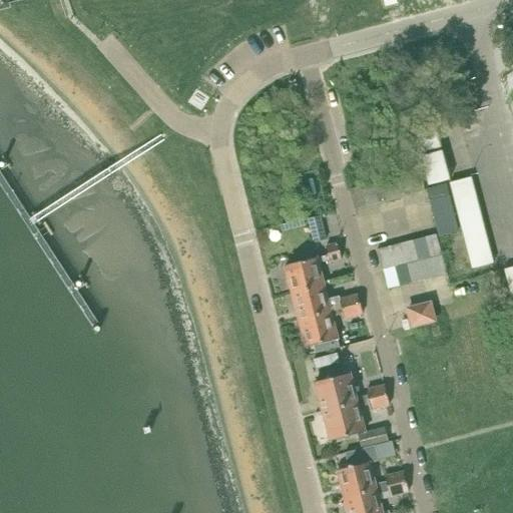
[(412,128),(428,184),(449,178),(433,122),(412,128)]
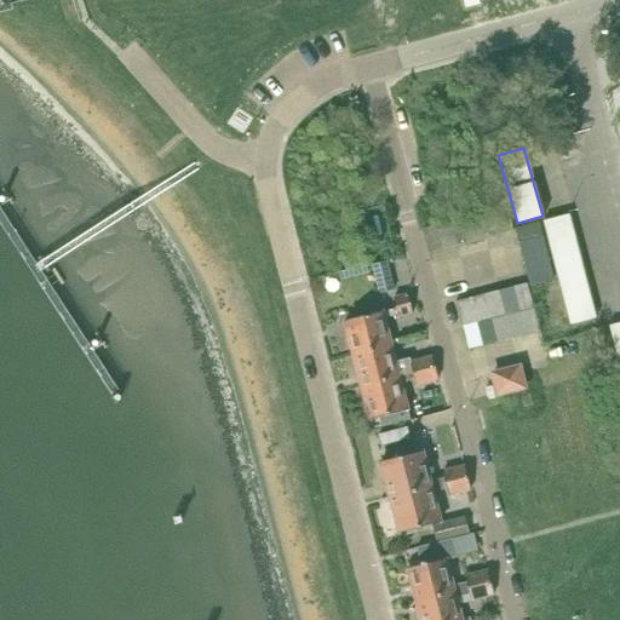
[(506,208),(493,212),(499,235),(512,231),(506,208)]
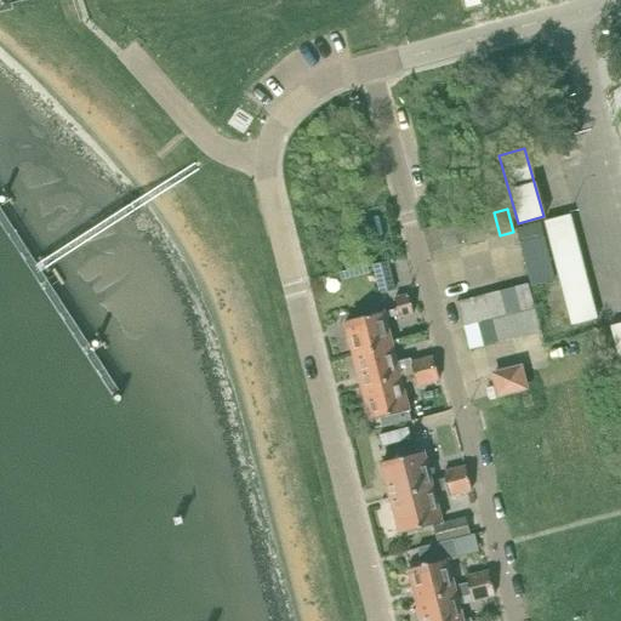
[(494,212),(479,216),(485,239),(500,235),(494,212)]
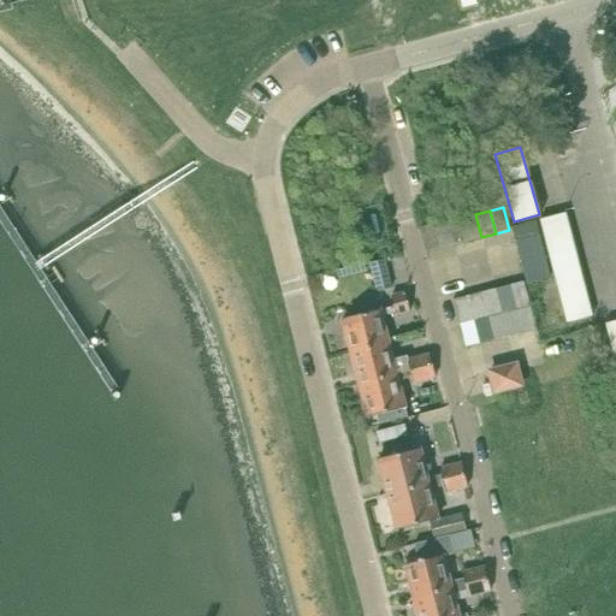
[(592,315),(566,213),(539,219),(566,321),(592,315)]
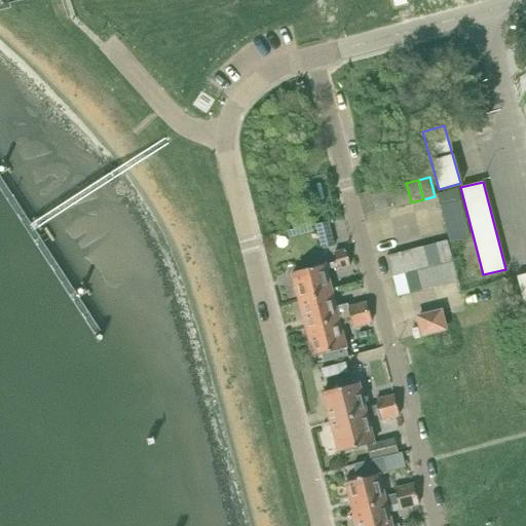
[(406,183),(393,186),(399,205),(411,202),(406,183)]
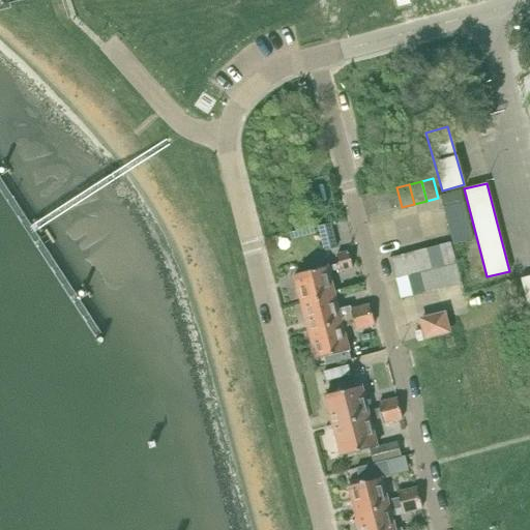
[(396,187),(385,190),(390,210),(402,207),(396,187)]
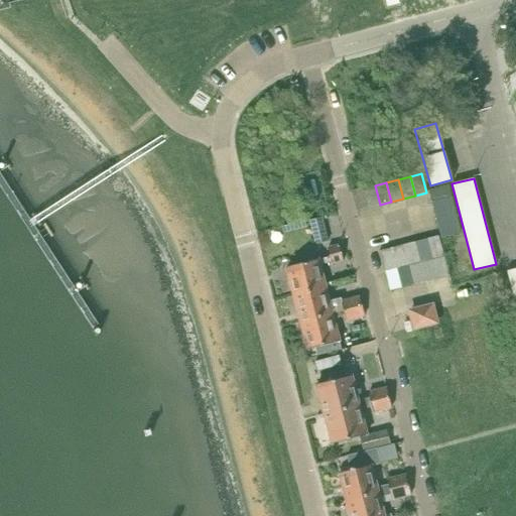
[(450,197),(447,184),(428,189),(431,202),(450,197)]
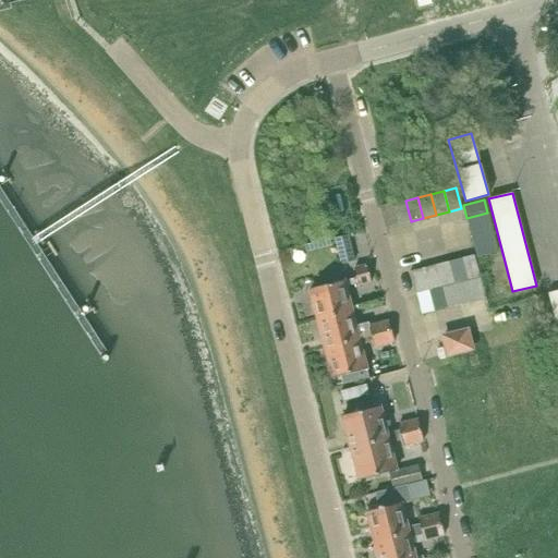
[(405,201),(392,204),(398,225),(411,221),(405,201)]
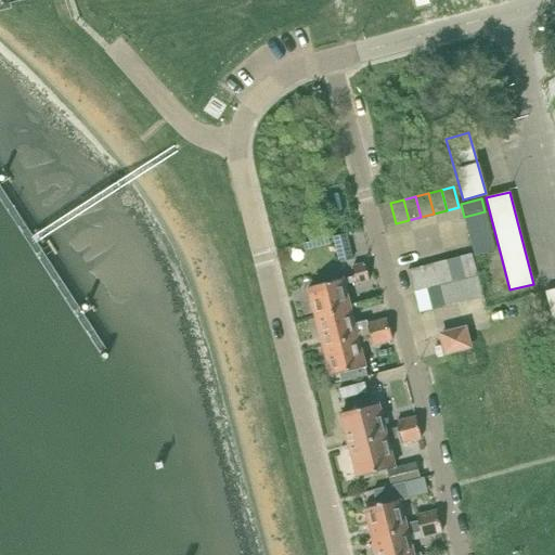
[(390,203),(377,206),(383,228),(396,223),(390,203)]
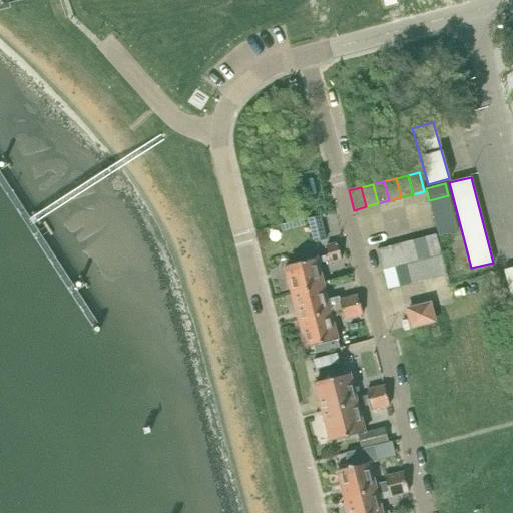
[(451,207),(448,195),(429,200),(432,212),(451,207)]
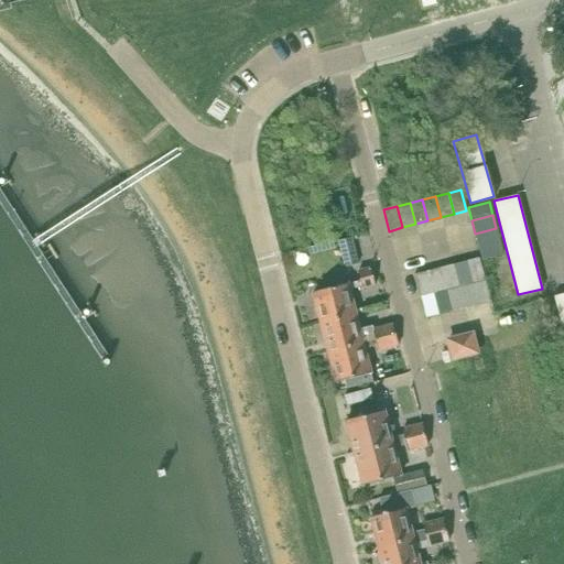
[(496,228),(475,234),(478,246),(499,240),(496,228)]
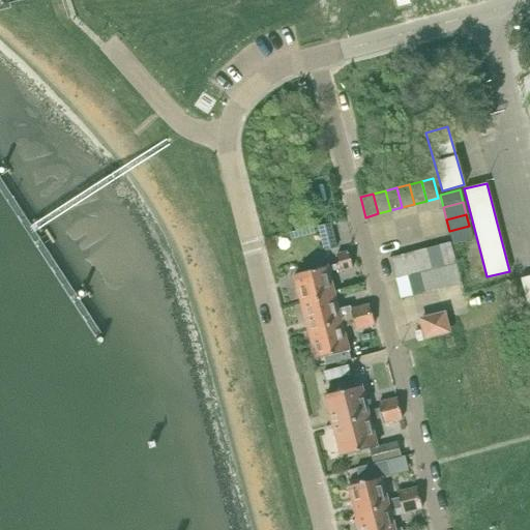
[(330,223),(318,226),(323,251),(336,247),(330,223)]
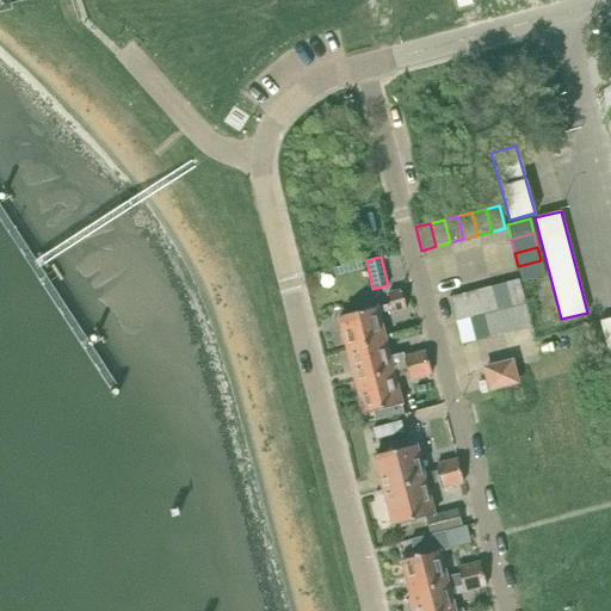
[(541,260),(518,266),(522,281),(544,275),(541,260)]
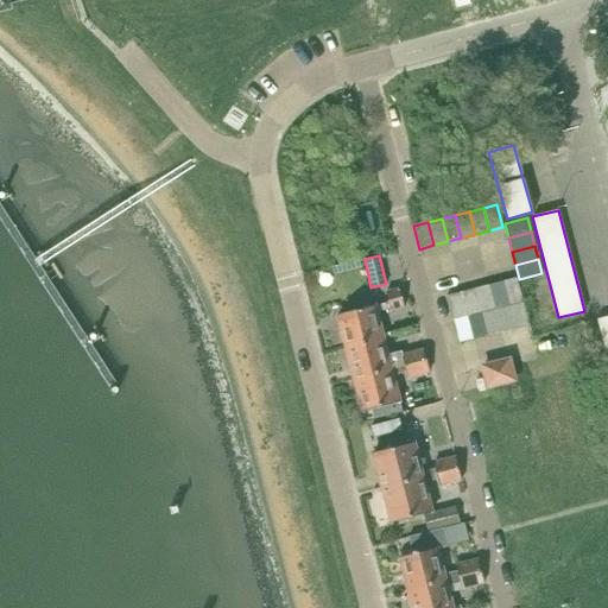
[(523,302),(515,278),(501,282),(507,305),(523,302)]
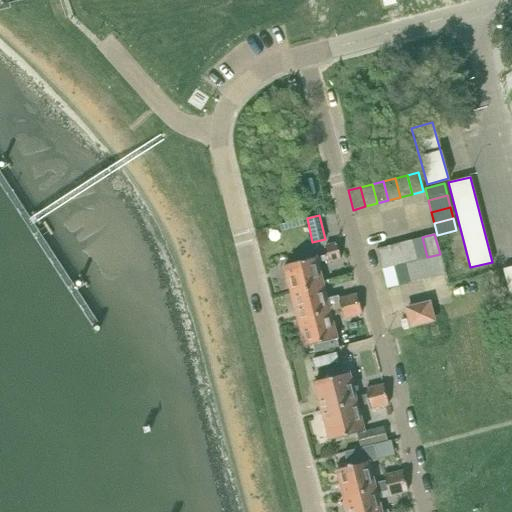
[(422,237),(411,240),(416,260),(427,257),(422,237)]
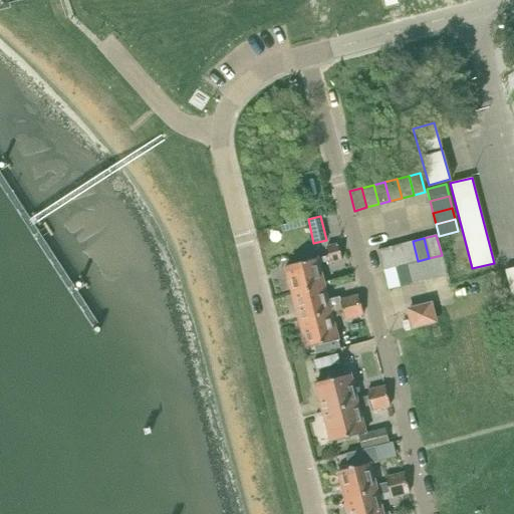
[(413,241),(401,244),(407,264),(418,261),(413,241)]
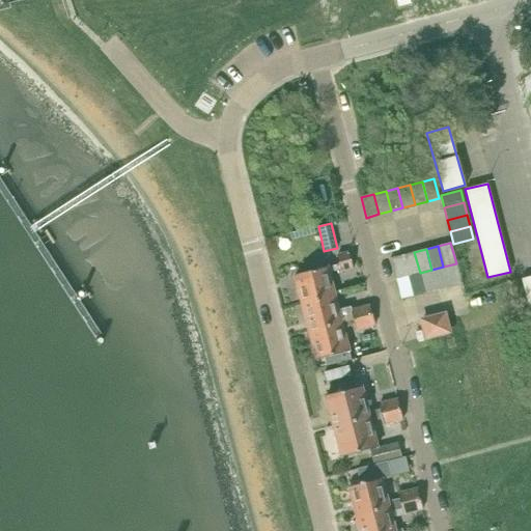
[(295,275),(302,303),(335,295),(329,273),(340,270),(341,271),(353,268),(348,252),(337,255),(339,264),(328,268),(328,267),(295,275)]
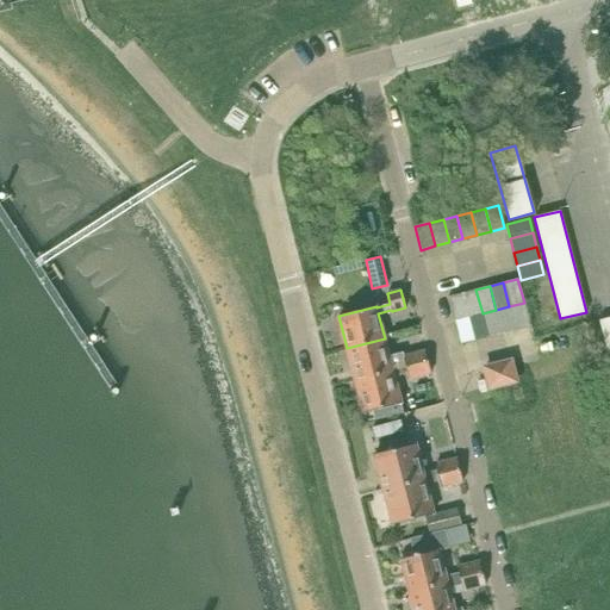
[(475,290),(462,293),(468,317),(483,313),(475,290)]
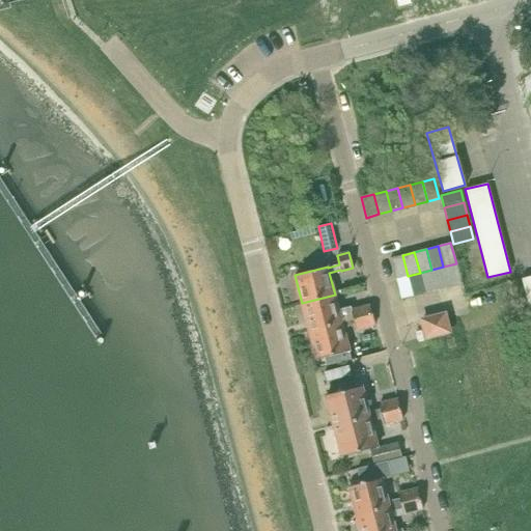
[(402,255),(390,258),(395,279),(408,276),(402,255)]
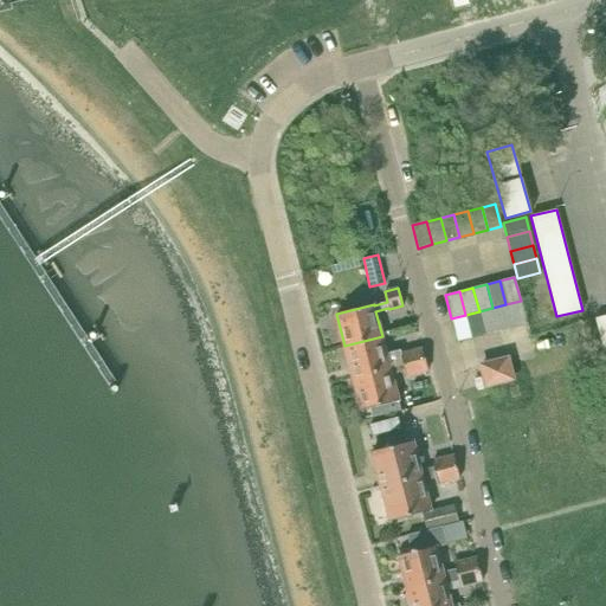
[(521,301),(505,304),(513,327),(527,323),(521,301)]
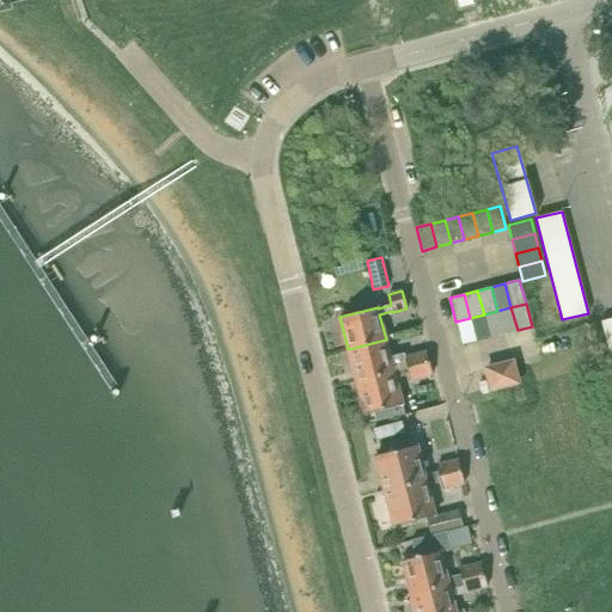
[(497,311),(503,334),(518,330),(510,307),(497,311)]
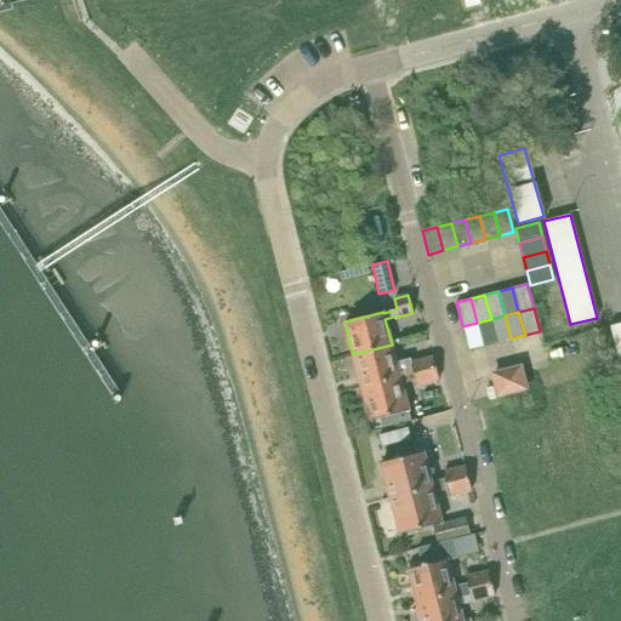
[(505,315),(491,319),(497,342),(511,339),(505,315)]
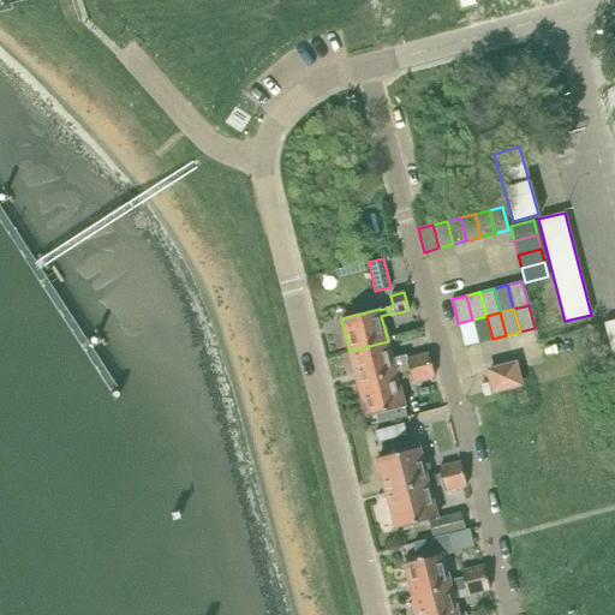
[(487,316),(472,320),(478,342),(493,339),(487,316)]
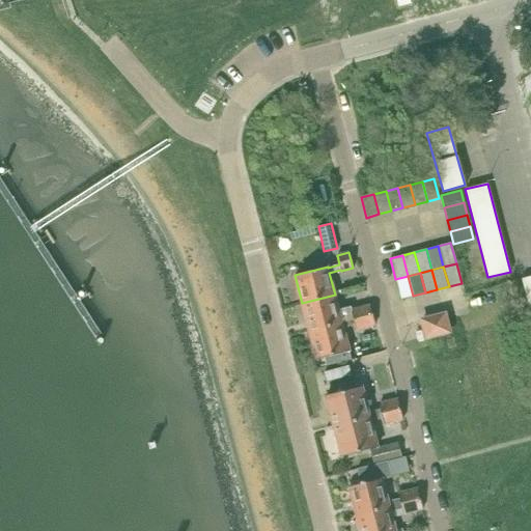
[(408,276),(395,279),(400,300),(413,296),(408,276)]
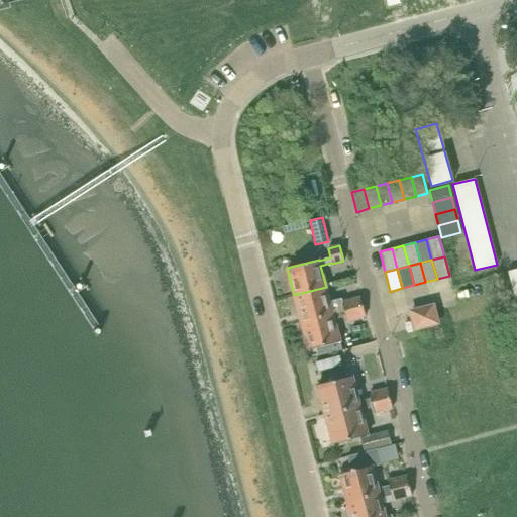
[(294,295),(301,322),(363,306),(360,297),(342,301),(341,298),(329,301),(326,287),(294,295)]
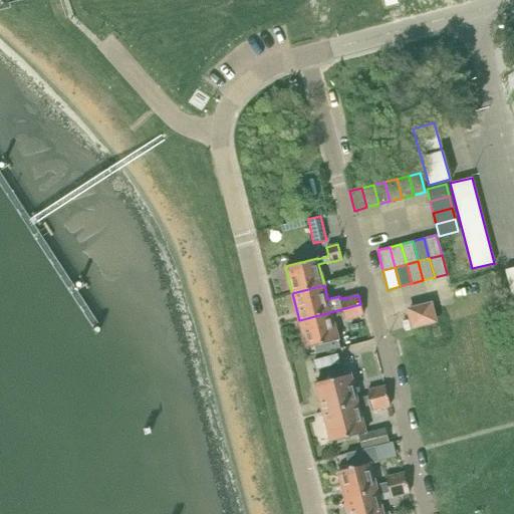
[(360,304),(299,320),(306,347),(313,346),(315,354),(339,347),(337,339),(332,317),(343,314),(344,319),(363,314),(360,304)]
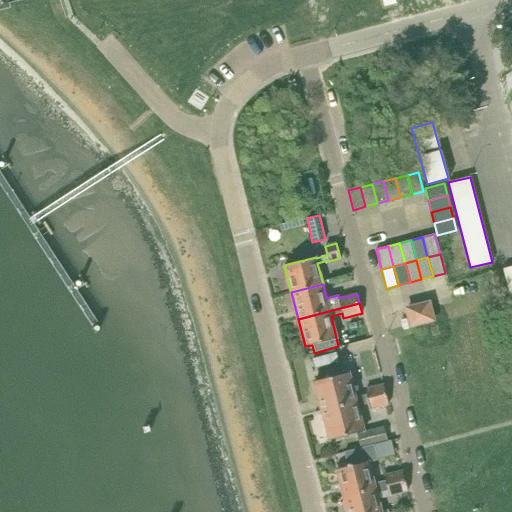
[(411,325),(433,319),(428,303),(406,309),(411,325)]
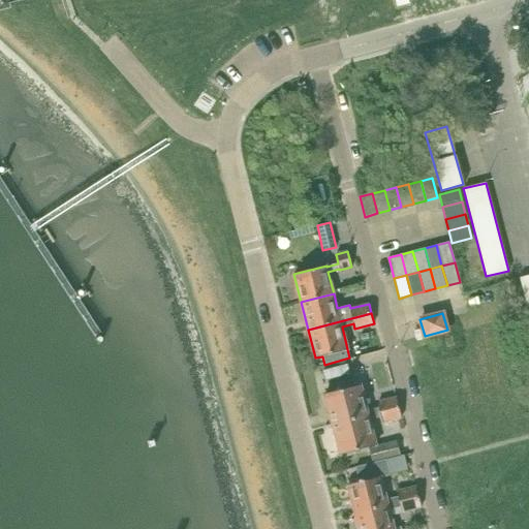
[(385,350),(363,355),(366,365),(389,360),(385,350)]
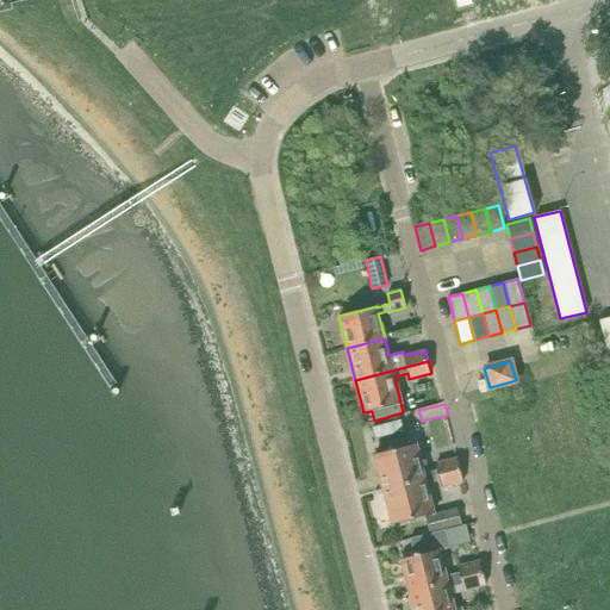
[(374,454),(384,489),(460,470),(458,458),(435,464),(437,470),(423,473),(416,443),(374,454)]
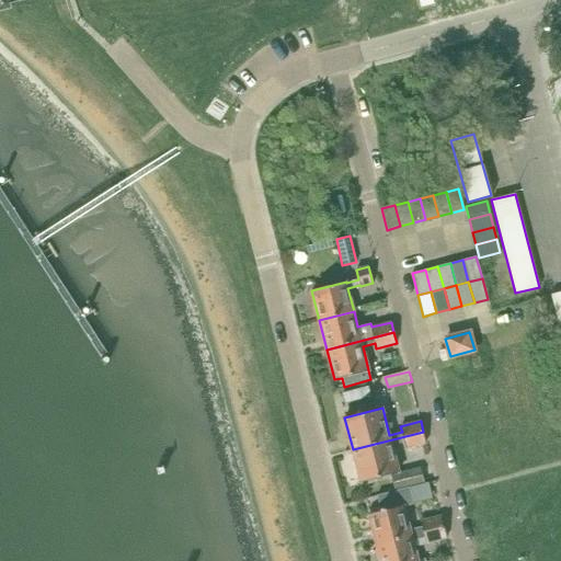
[(423,432),(353,449),(361,482),(390,474),(396,491),(410,488),(424,483),(420,467),(399,472),(391,445),(404,442),(405,447),(426,442),(423,432)]
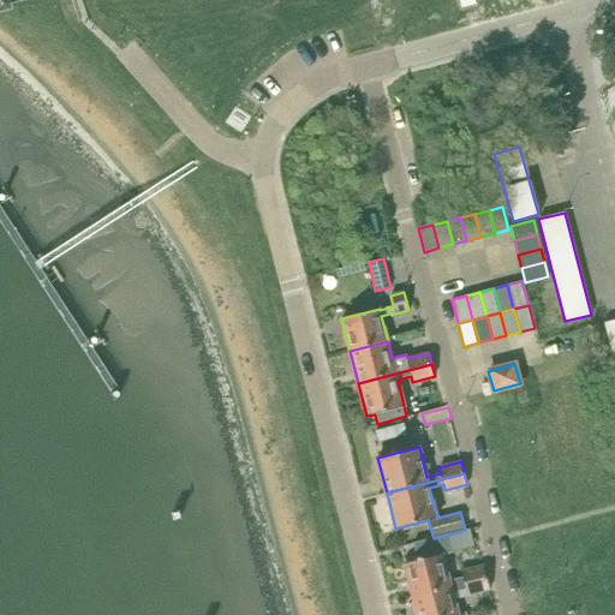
[(405,563),(413,596),(487,578),(483,566),(461,572),(463,577),(449,580),(442,555),(453,551),(449,535),(434,538),(412,542),(417,560),(405,563)]
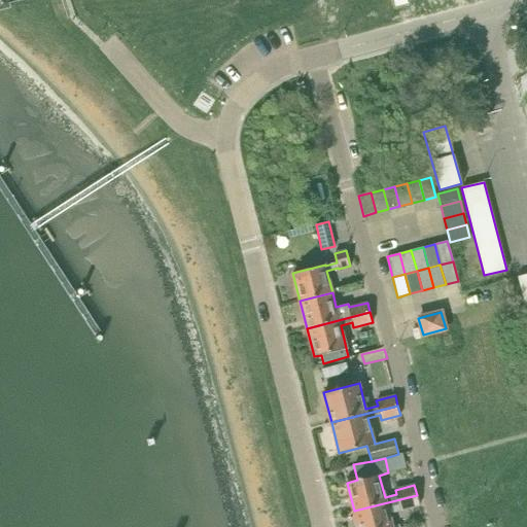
[(354,511),(357,526),(392,526),(387,507),(399,504),(400,510),(419,504),(417,495),(354,511)]
